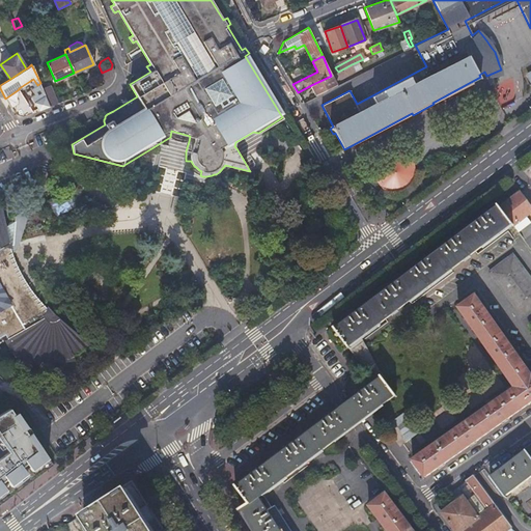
[(331,76),(311,85),(316,93),(337,83),(333,77),(340,80),(356,72),(352,64),(338,72),(331,76)]
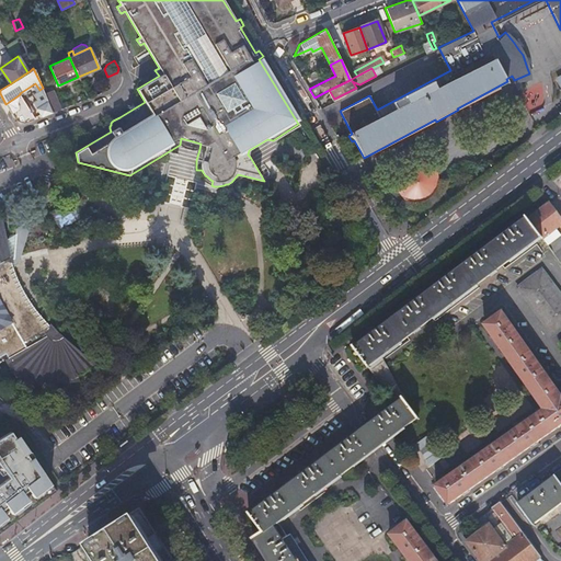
[(45,93),(43,88),(39,90),(35,93),(41,103),(37,105),(44,116),(54,112),(45,93)]
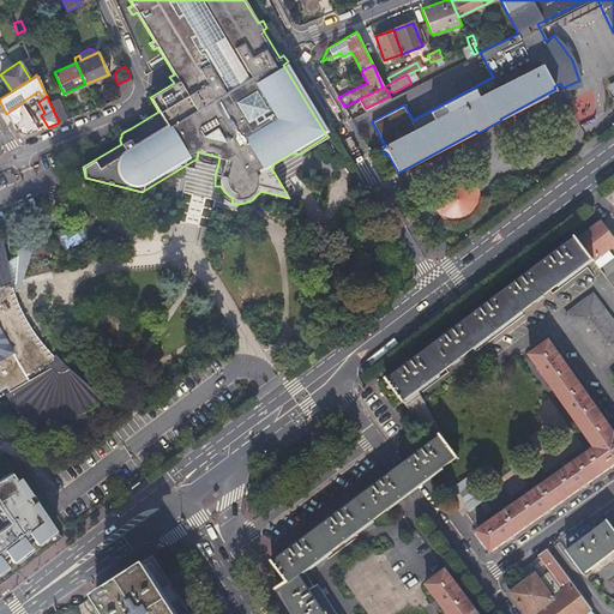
[(58,97),(49,102),(59,122),(67,119),(58,97)]
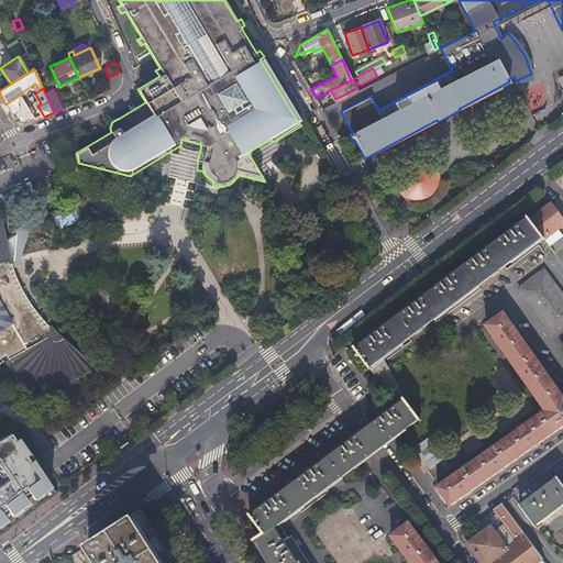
[(36,119),(20,95),(6,105),(17,122),(24,124),(36,119)]
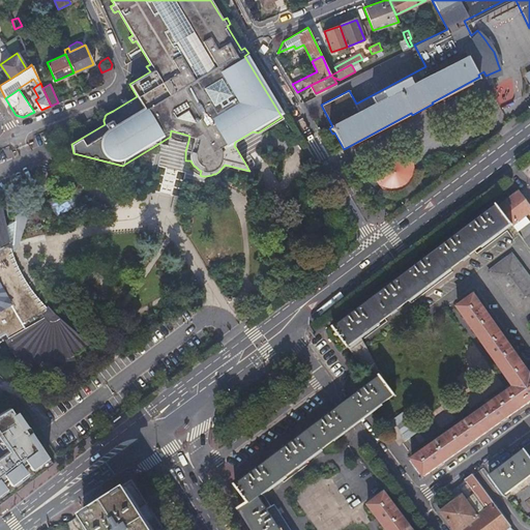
[(171,130),(170,137),(172,138),(173,139),(177,140),(180,141),(182,141),(185,141),(186,141),(188,141),(189,136),(171,130)]
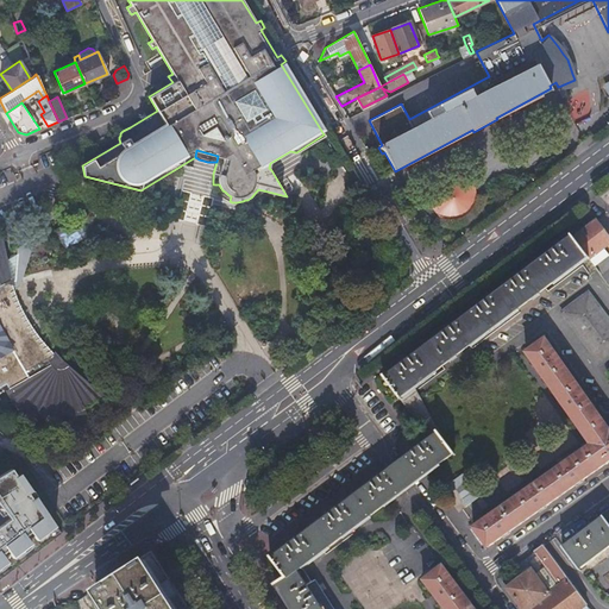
[(87,234),(79,220),(66,227),(56,233),(66,248),(87,234)]
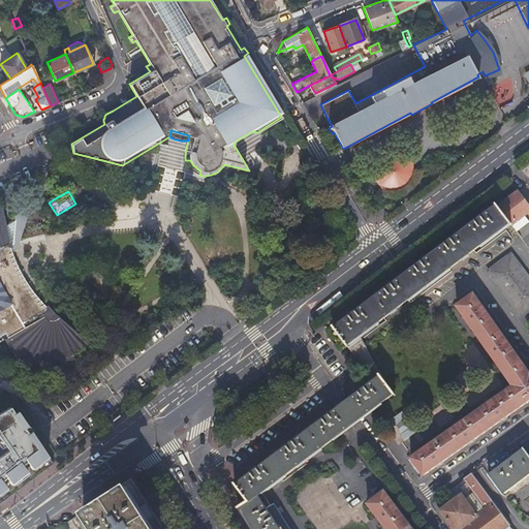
[(528,204),(519,191),(498,206),(510,223),(517,230),(527,223),(528,221),(525,216),(528,212),(528,204)]
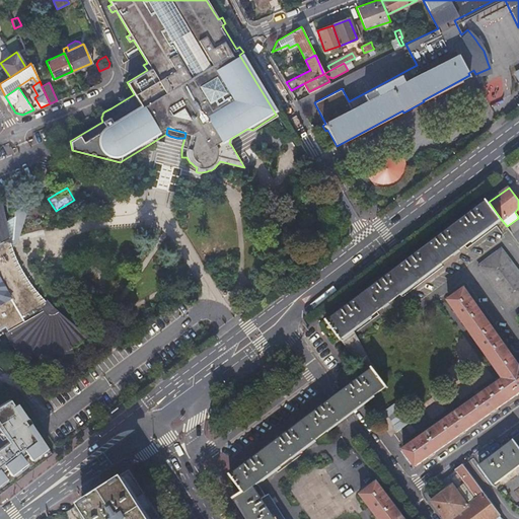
[(0,330),(7,326),(9,330),(6,332),(8,337),(13,345),(16,348),(19,351),(28,356),(30,353),(34,354),(47,358),(51,358),(51,354),(56,354),(66,353),(70,351),(68,348),(74,346),(79,343),(83,339),(64,319),(47,302),(36,292),(28,280),(24,273),(18,263),(15,256),(12,246),(16,244),(27,206),(28,200),(13,210),(13,218),(6,222),(6,221),(5,221),(4,221),(4,218),(2,212),(2,208),(0,206),(0,330)]
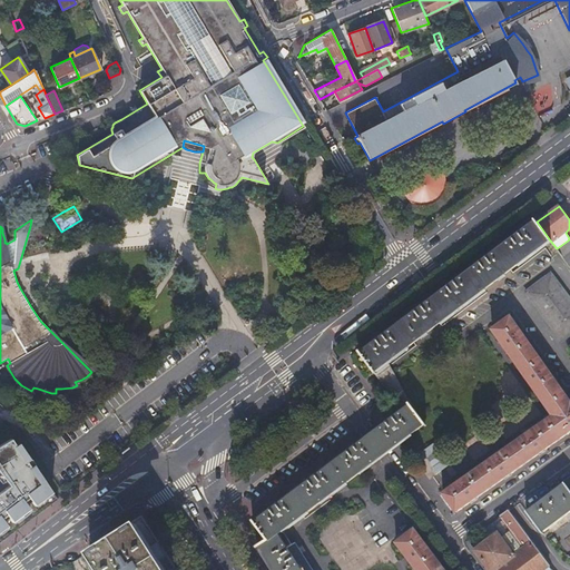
[(550,241),(537,222),(361,353),(375,372),(550,241)]
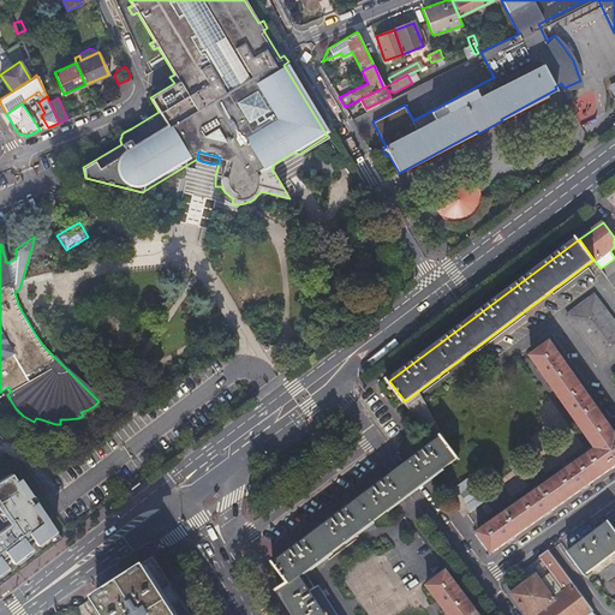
[(614,262),(613,260),(601,268),(614,287),(614,262)]
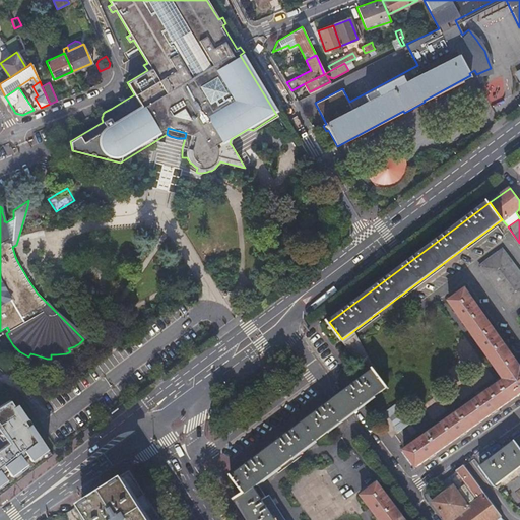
[(512,311),(519,305),(519,271),(504,249),(480,266),(512,311)]
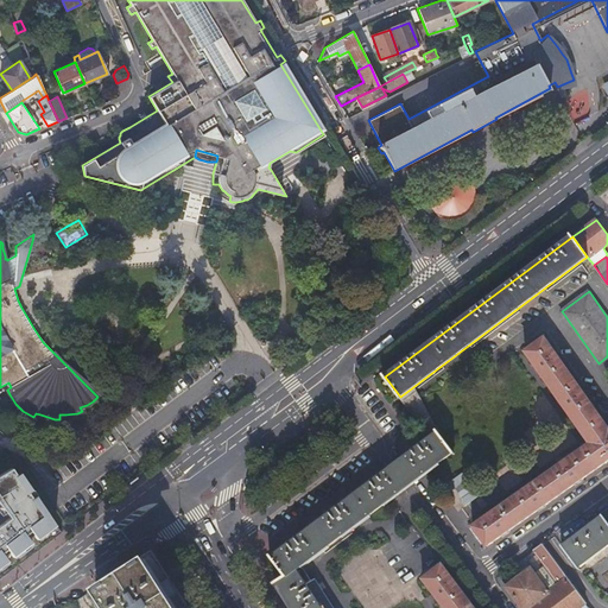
[(487,546),(562,493),(607,460),(607,429),(545,337),(525,352),(588,444),(473,526),(487,546)]
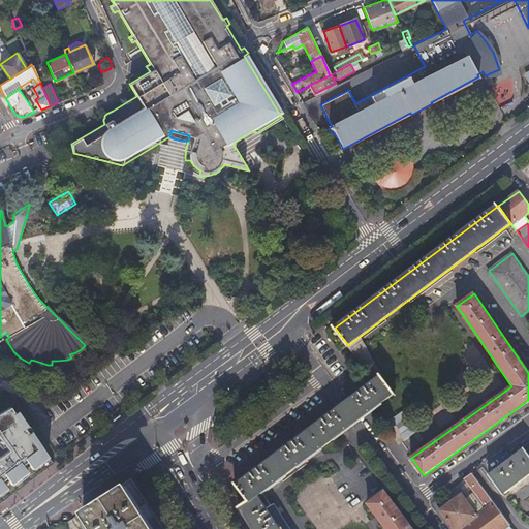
[(287,528),(273,504),(266,508),(257,495),(355,422),(396,392),(382,375),(344,405),(237,486),(248,500),(241,506),(254,528),(287,528)]
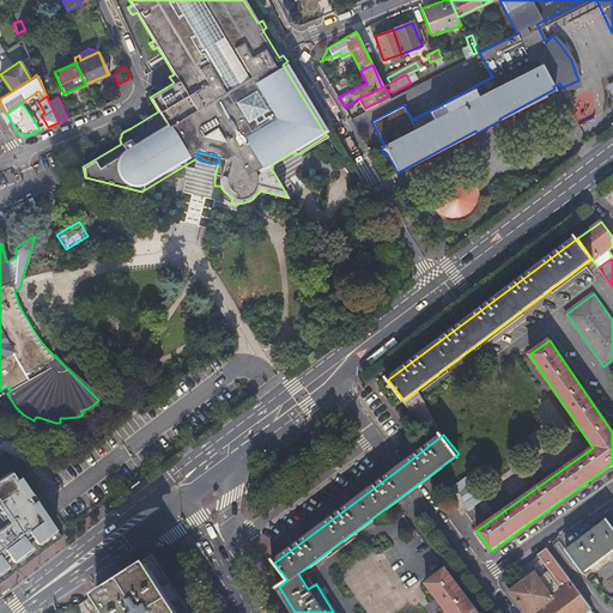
[(473,481),(468,475),(454,486),(456,491),(461,491),(468,502),(467,505),(469,509),(485,498),(480,492),(479,493),(471,483),(473,481)]
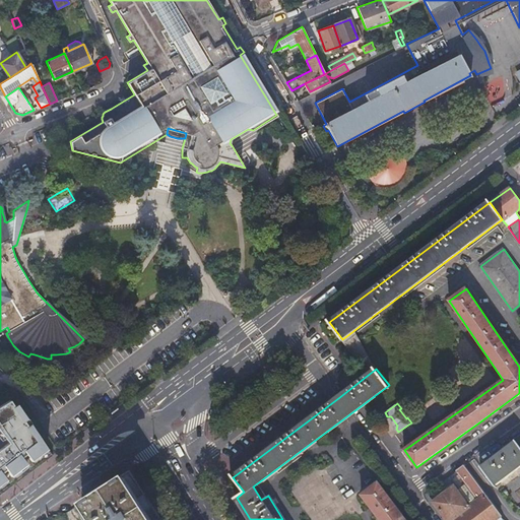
[(519,449),(516,444),(481,468),(495,488),(519,469),(519,449)]
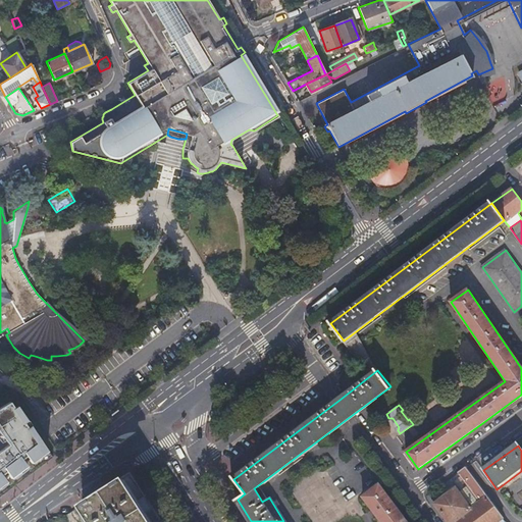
[(471,508),(463,498),(455,487),(433,504),(447,521),(496,521),(502,518),(465,467),(458,472),(479,502),(471,508)]
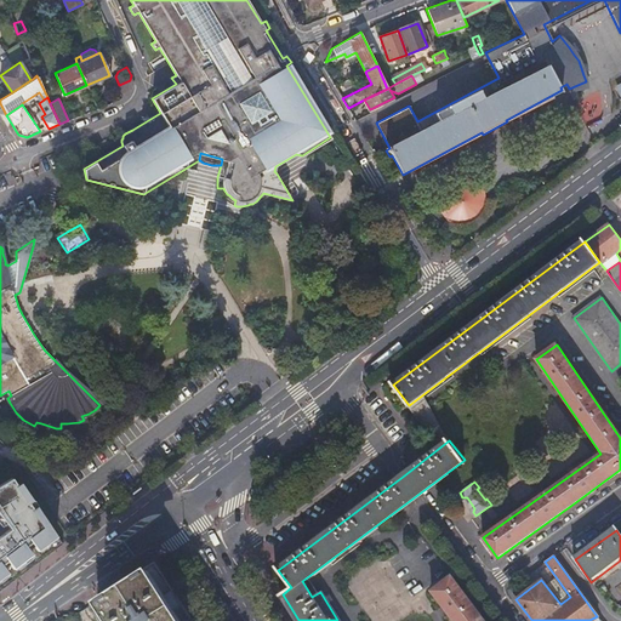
[(187,620),(192,619),(154,559),(97,596),(113,620),(187,620)]
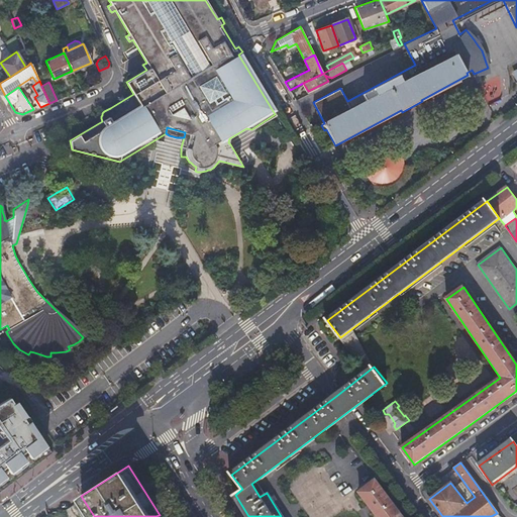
[(0,472),(0,491),(17,479),(8,467),(0,472)]
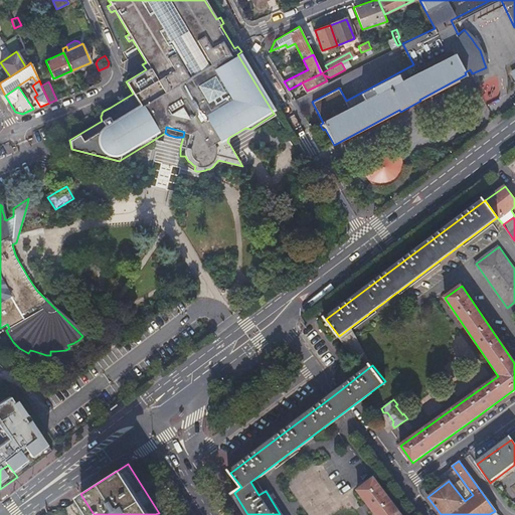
[(357,491),(374,514),(401,514),(374,478),(357,491)]
